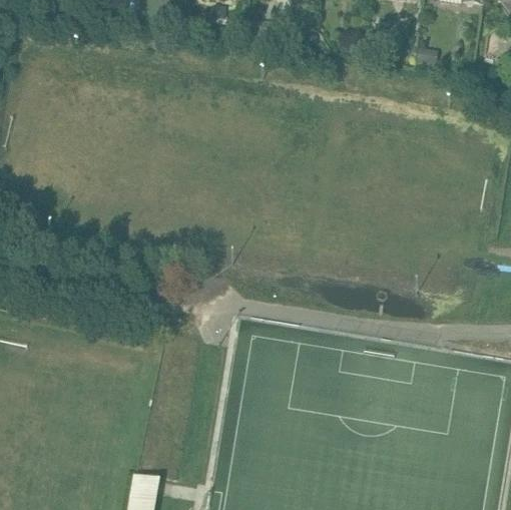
[(107,0),(106,7),(120,9),(122,0),(107,0)]
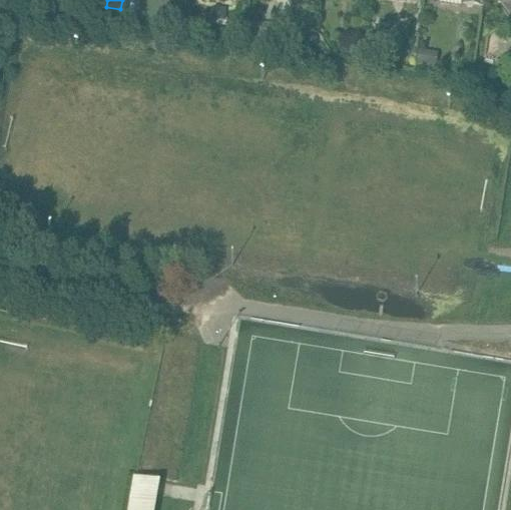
[(319,46),(320,35),(308,34),(307,45),(319,46)]
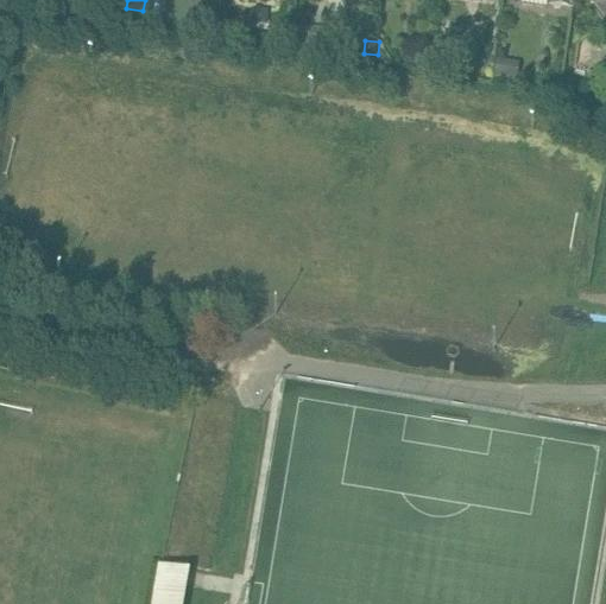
[(447,46),(443,63),(461,68),(466,51),(447,46)]
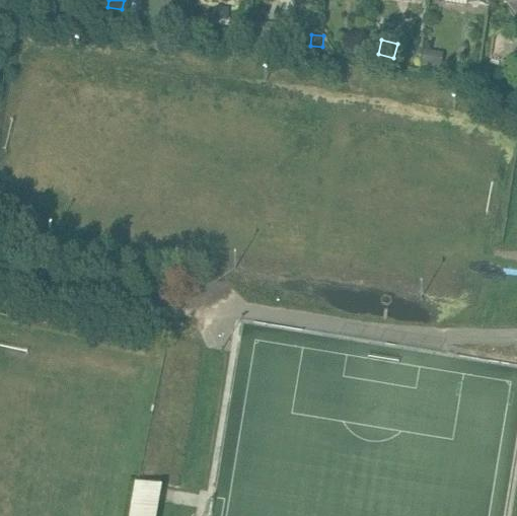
[(425,49),(423,63),(444,65),(446,51),(425,49)]
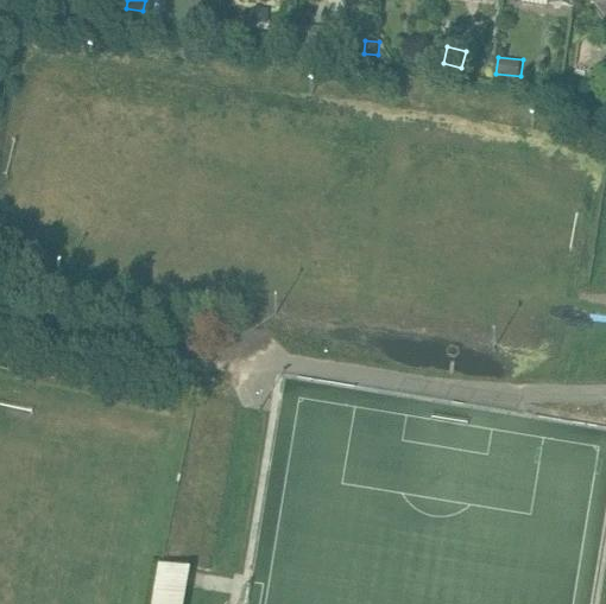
[(158,559),(151,603),(182,603),(189,564),(158,559)]
